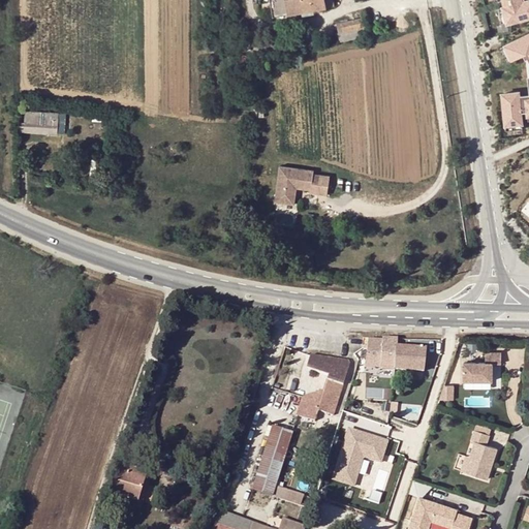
[(270,0),(274,19),(334,8),(333,0),(270,0)]
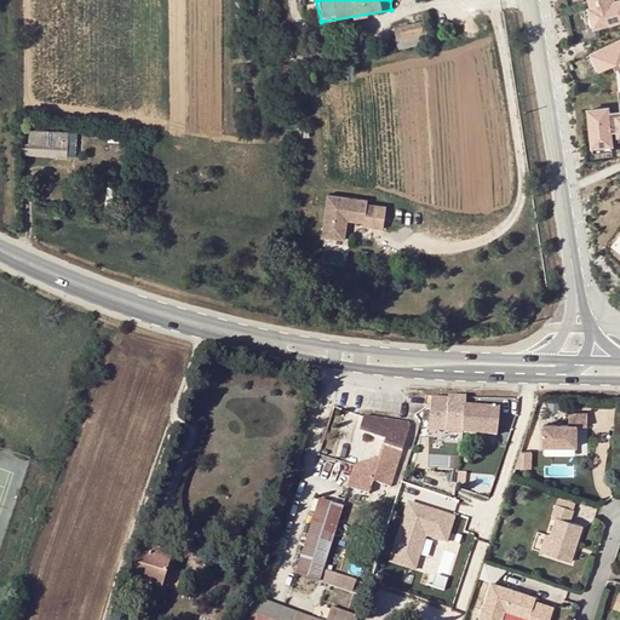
[(591,7),(589,9),(595,27),(619,19),(619,0),(615,1),(591,7)]
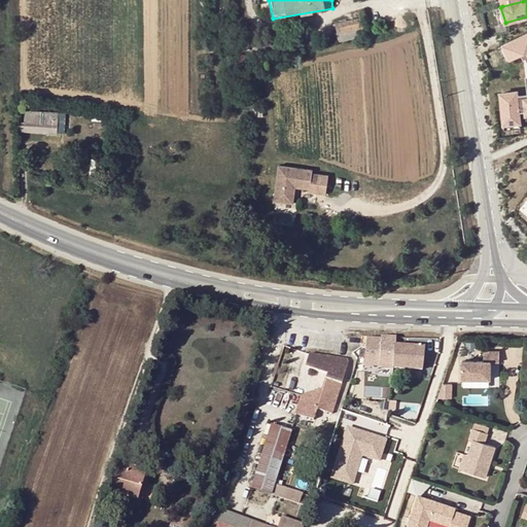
[(499,25),(505,23),(500,7),(495,8),(499,25)]
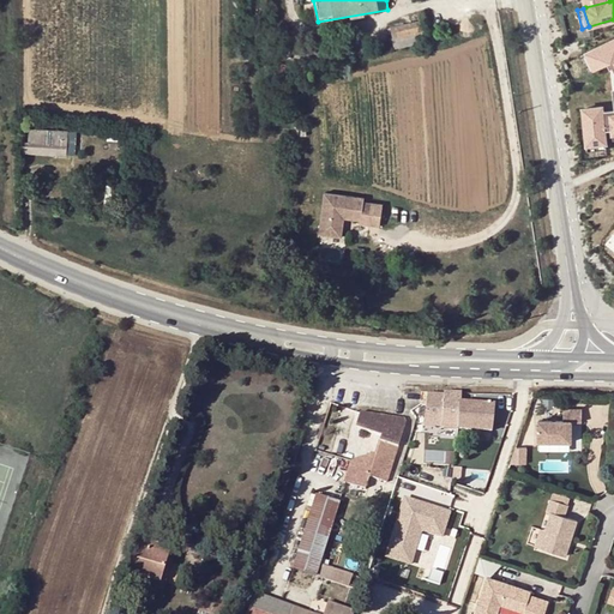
[(393,38),(426,30),(422,19),(390,26),(393,38)]
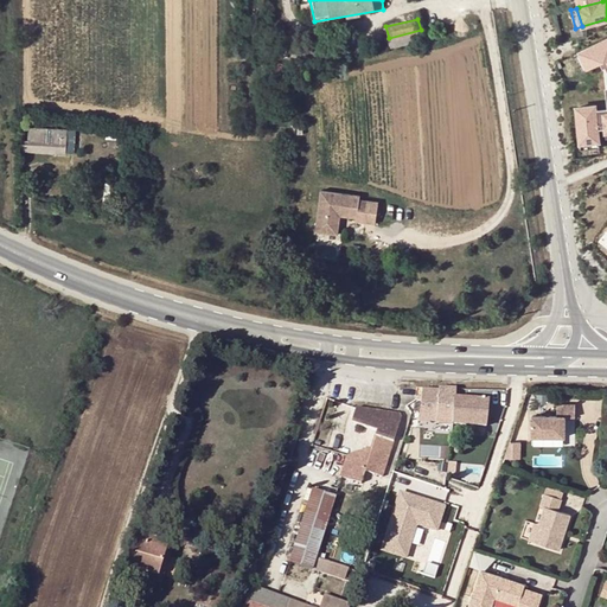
[(422,40),(421,30),(389,38),(391,50),(422,40)]
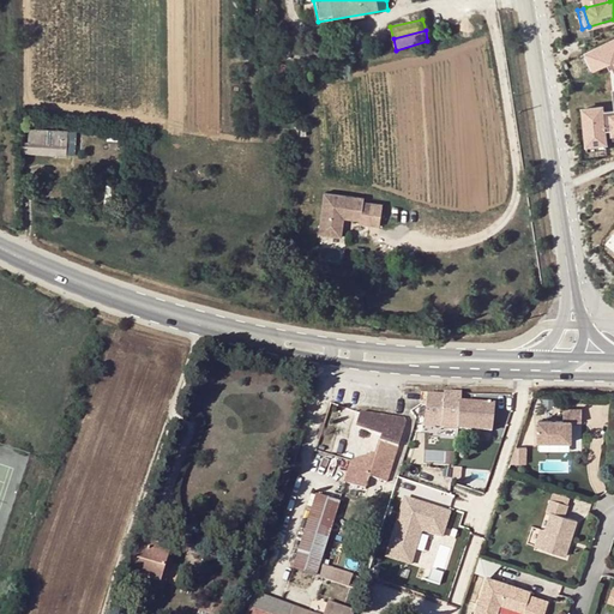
[(613,38),(587,53),(595,70),(603,66),(613,60),(613,115),(611,115),(612,130),(613,134),(613,133),(613,38)]
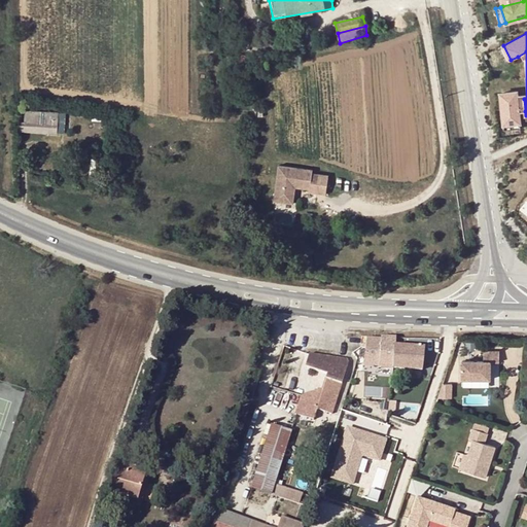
[(511,60),(503,45),(498,47),(505,63),(511,60)]
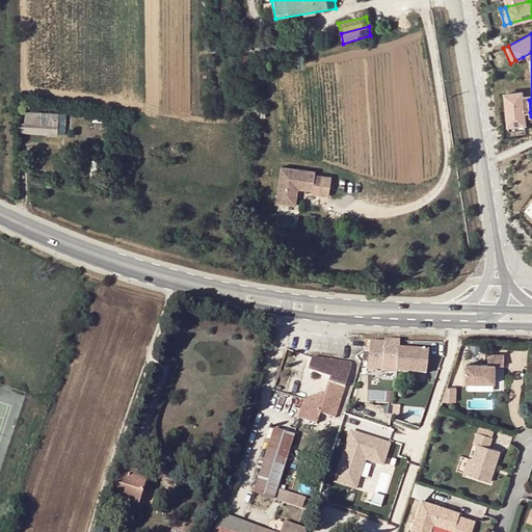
[(531,52),(523,57),(525,61),(530,58),(531,61),(531,95),(522,97),(524,113),(530,112),(529,100),(531,100),(531,52)]
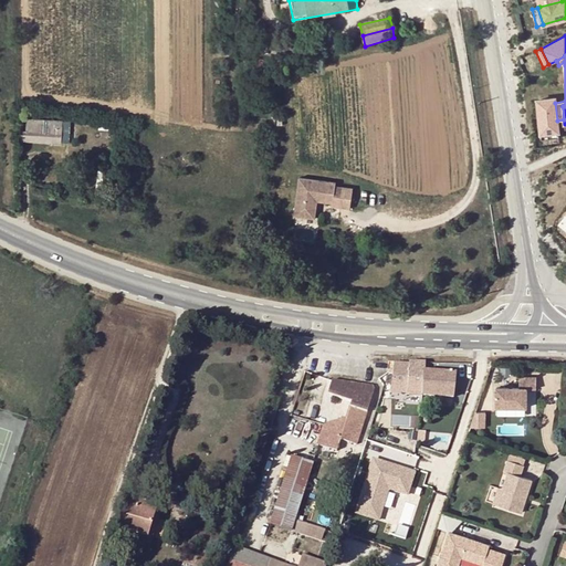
[(555,103),(555,98),(537,101),(541,134),(558,132),(557,121),(555,103)]
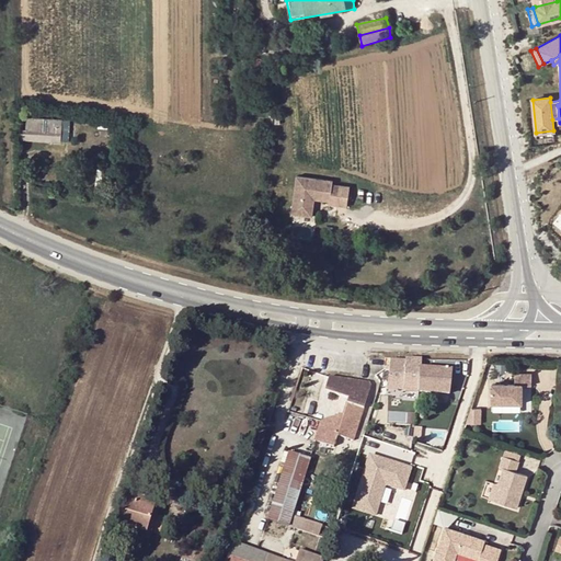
[(61,121),(21,115),(20,136),(58,141),(61,121)]
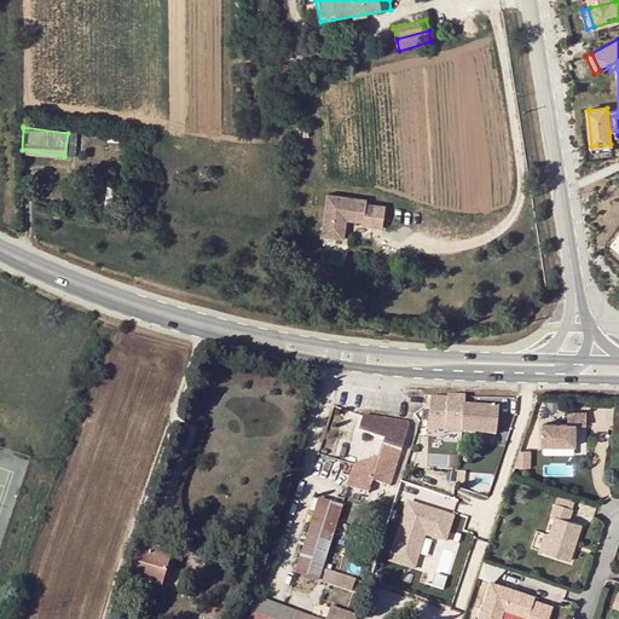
[(363,201),(324,196),(318,237),(339,239),(342,220),(359,223),(359,218),(369,217),(366,231),(379,231),(381,208),(363,204),(363,201)]
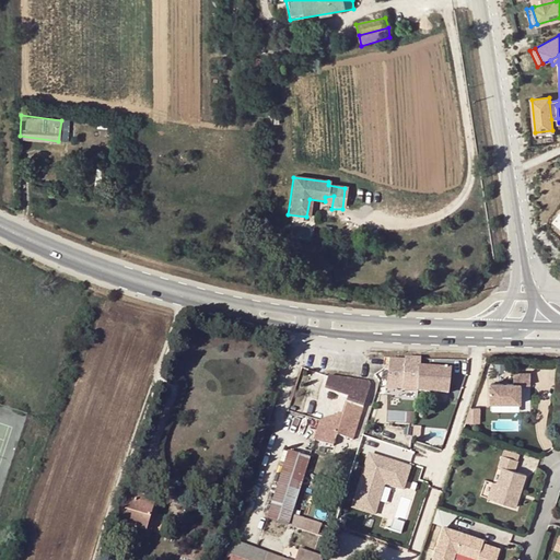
[(419,368),(420,359),(405,358),(405,360),(391,360),(389,369),(386,387),(401,388),(401,391),(448,394),(451,370),(419,368)]
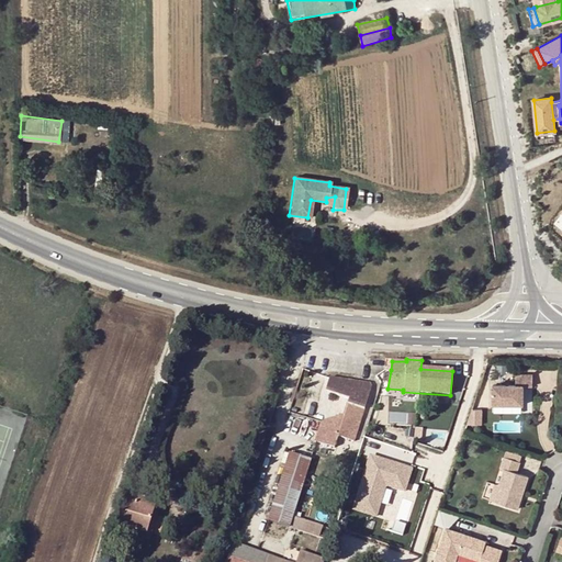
[(490,384),(490,403),(519,404),(520,385),(529,385),(530,374),(514,373),(513,384),(490,384)]
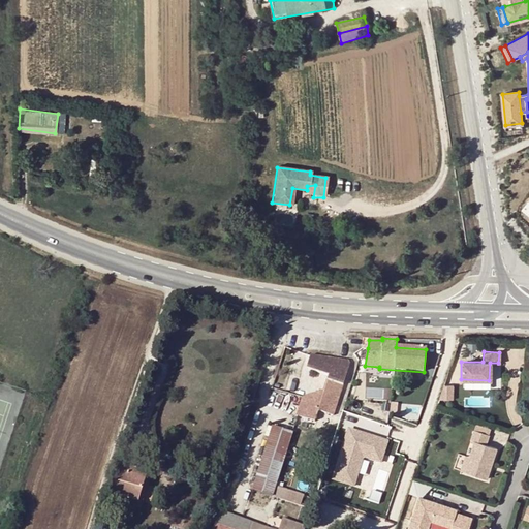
[(348,361),(310,355),(306,369),(328,376),(322,391),(318,390),(317,393),(302,397),(297,415),(315,422),(318,411),(333,415),(349,364),(348,361)]
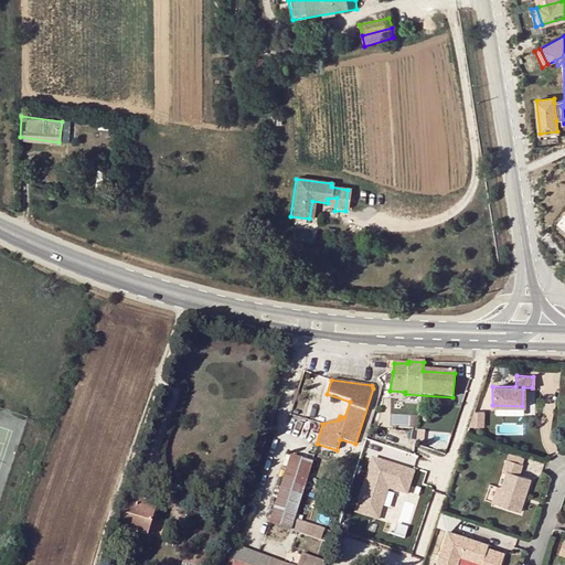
[(486,412),(472,412),(468,425),(486,426),(486,412)]
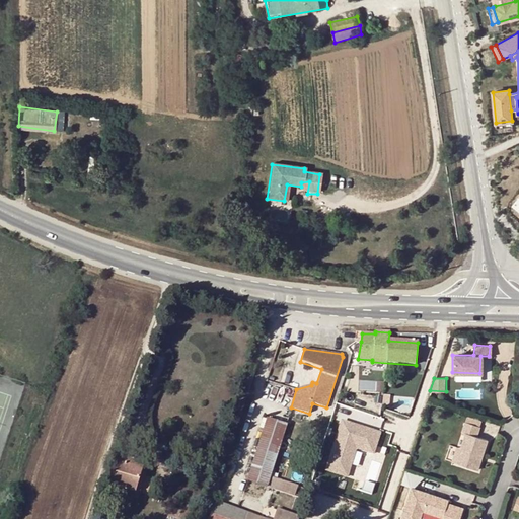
[(247,477),(267,420),(262,418),(243,476),(247,477)]
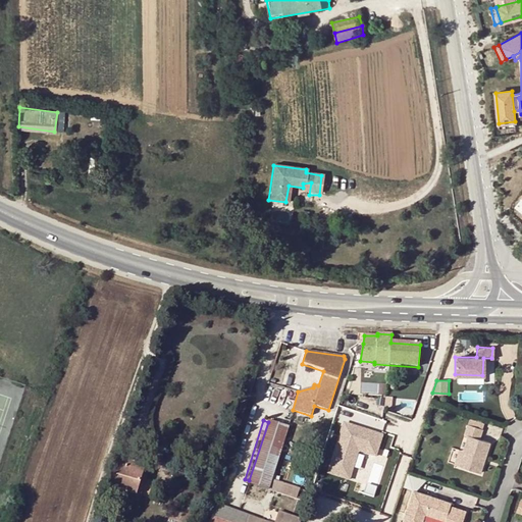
[(268,421),(268,422),(249,480),(248,484),(268,490),(297,499),(300,489),(271,479),(289,427),(268,421)]
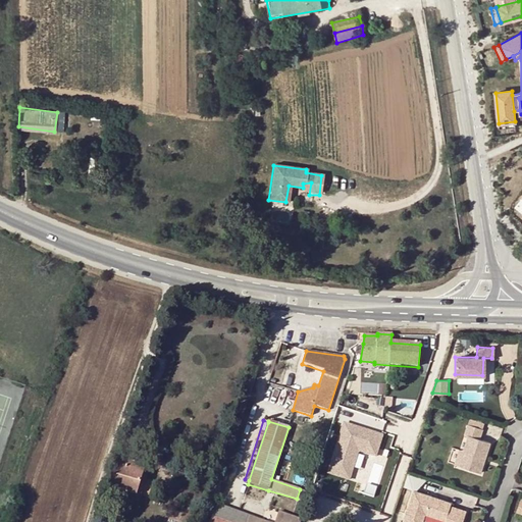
[(375,457),(382,436),(344,424),(328,473),(343,478),(346,466),(353,468),(358,451),(375,457)]
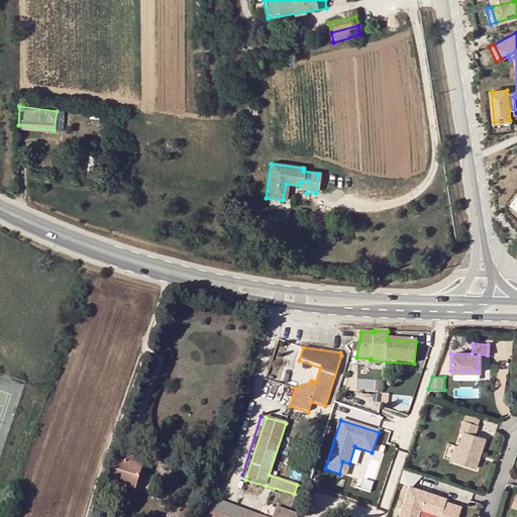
[(458,430),(461,431),(457,446),(452,461),(474,469),(484,438),(473,434),(476,425),(461,420),(458,430)]
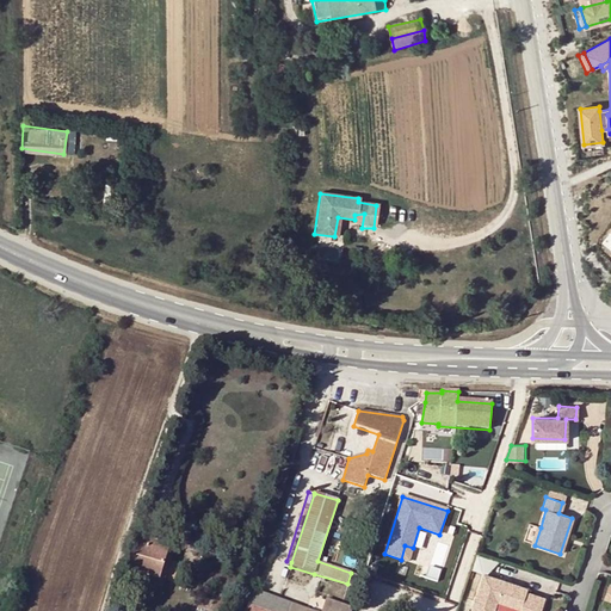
[(150,529),(154,519),(144,517),(139,539),(136,538),(128,569),(160,578),(168,548),(156,544),(147,542),(150,529)]
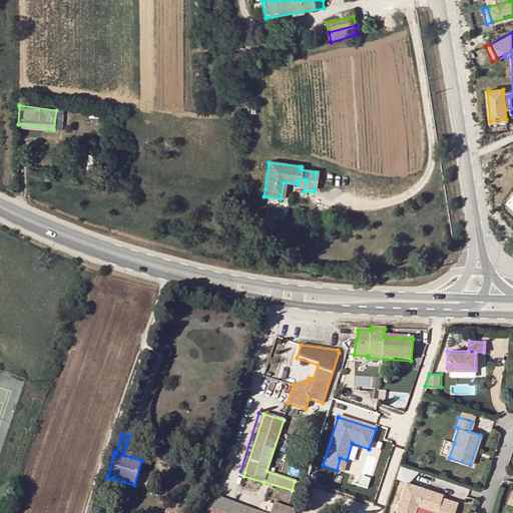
[(316,442),(309,440),(307,449),(313,451),(316,442)]
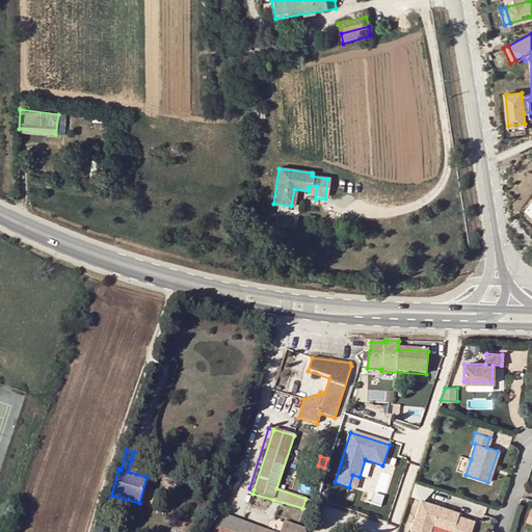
[(466,475),(471,459),(467,458),(461,473),(466,475)]
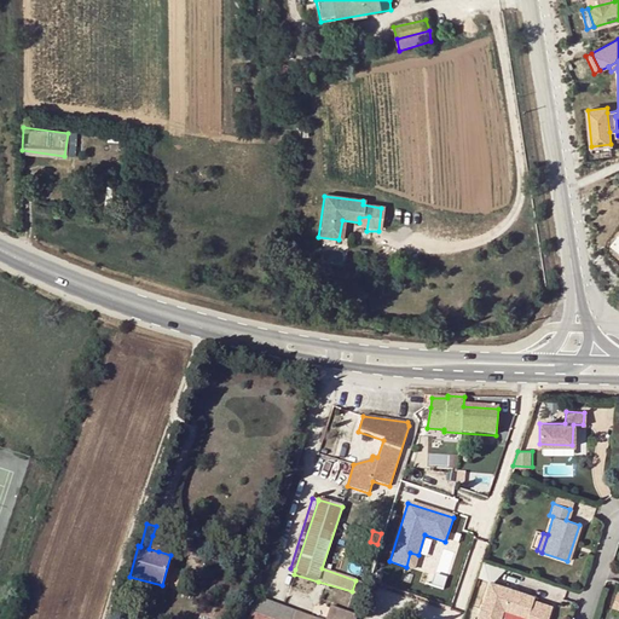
[(163,538),(152,536),(149,549),(158,551),(163,538)]
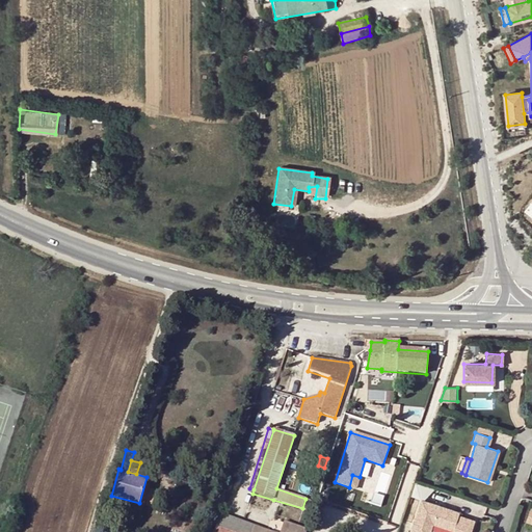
[(360,477),(352,475),(349,487),(355,489),(360,477)]
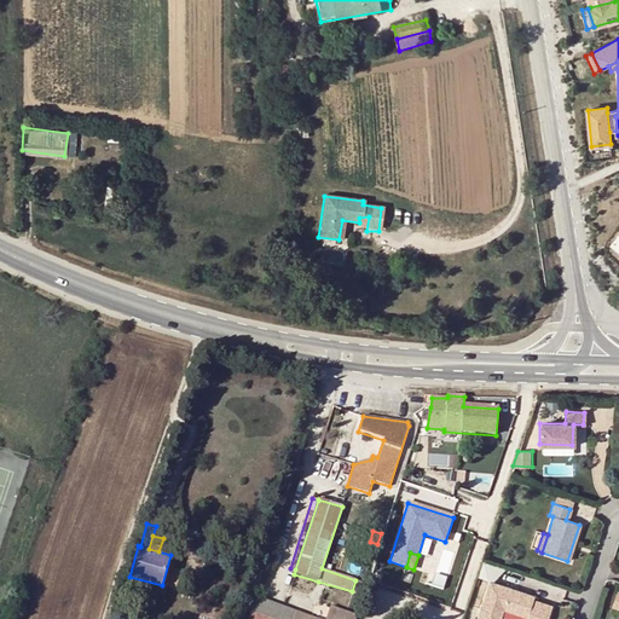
[(162,585),(129,577),(127,584),(166,594),(177,556),(171,555),(162,585)]
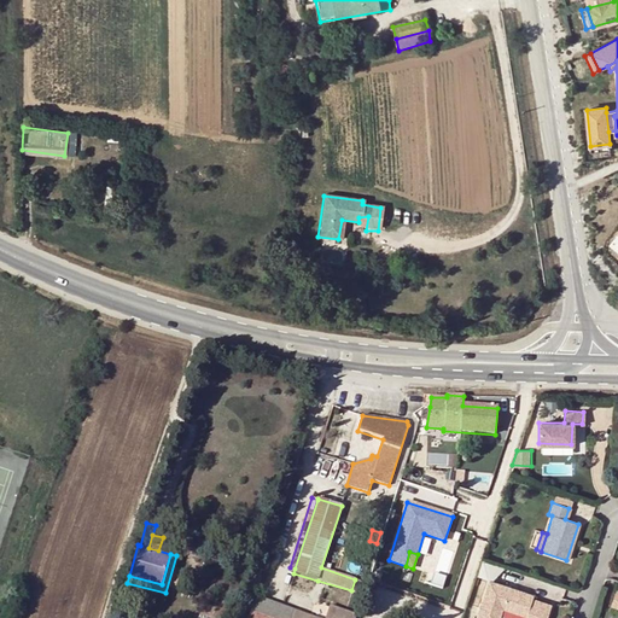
[(448,576),(437,573),(435,584),(447,587),(448,576)]
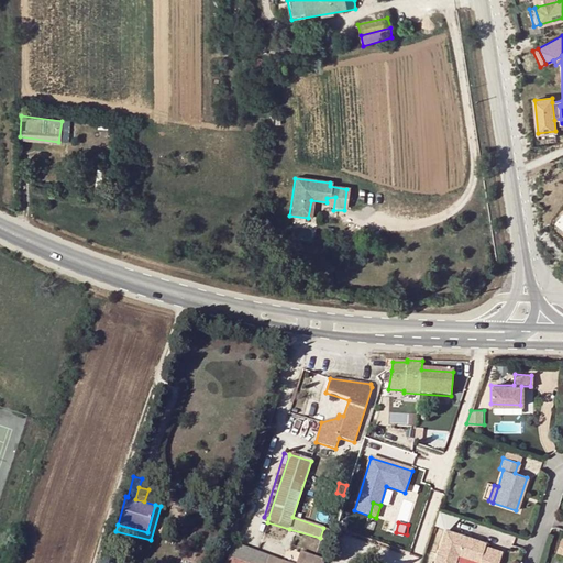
[(483,541),(442,528),(430,562),(450,562),(454,552),(476,560),(486,562),(494,562),(498,550),(482,544),(483,541)]
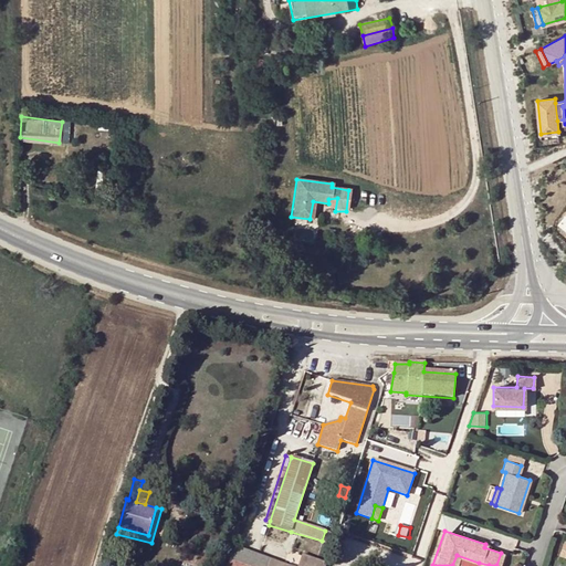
[(290,565),(233,545),(229,559),(245,565),(290,565)]
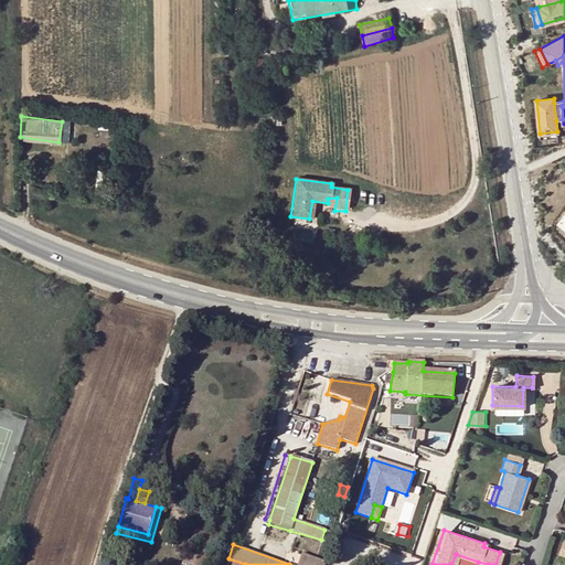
[(301,555),(297,564),(326,564),(327,563),(301,555)]
